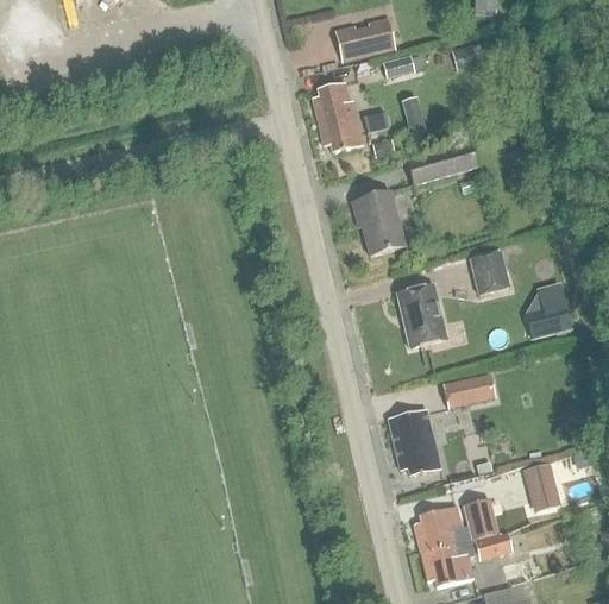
[(475,0),(473,13),(500,14),(501,0),(475,0)]
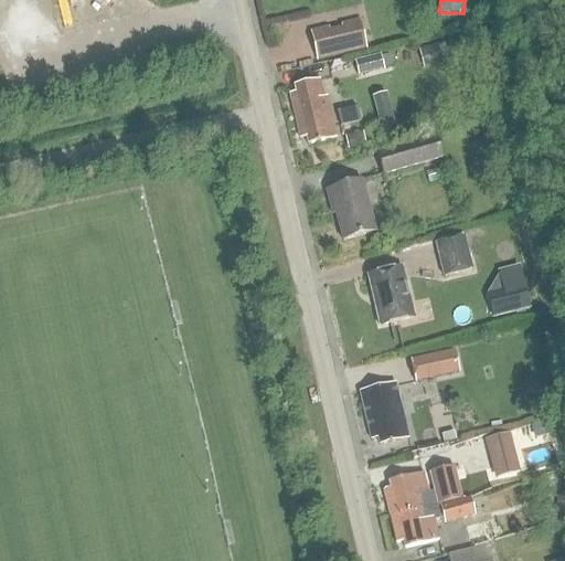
[(366,45),(359,17),(340,21),(341,24),(329,27),(328,24),(309,29),(317,56),(366,45)]
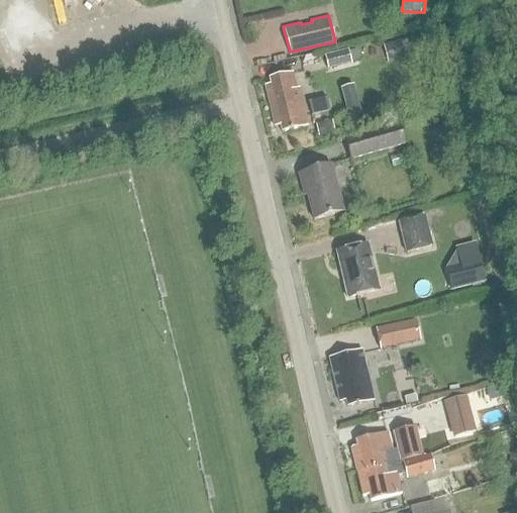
[(347,49),(347,48),(324,55),(327,67),(350,61),(350,59),(357,57),(355,47),(347,49)]
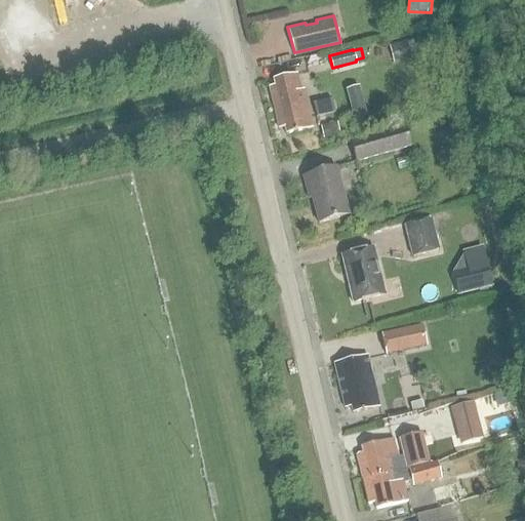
[(286,131),(312,125),(304,87),(300,88),(296,71),(273,76),(274,83),(270,84),(278,125),(284,124),(286,131)]
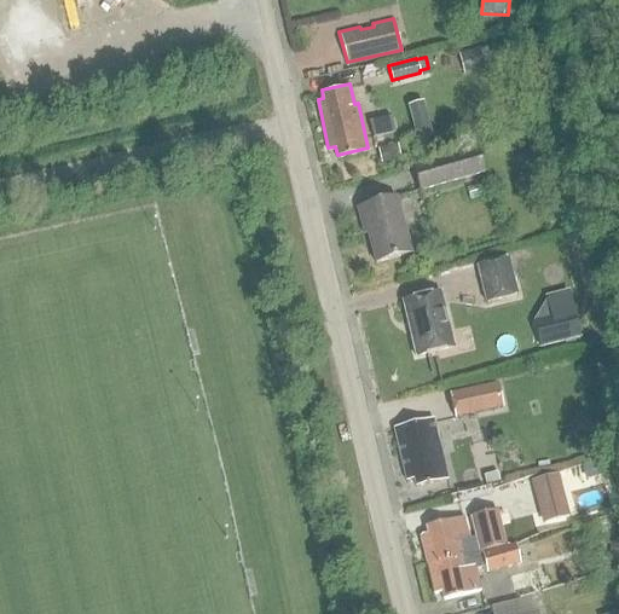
[(422,99),(408,103),(416,138),(432,134),(422,99)]
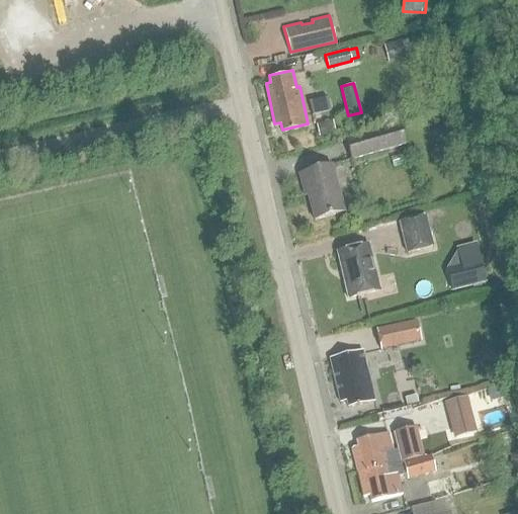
[(327,95),(310,100),(313,112),(330,108),(327,95)]
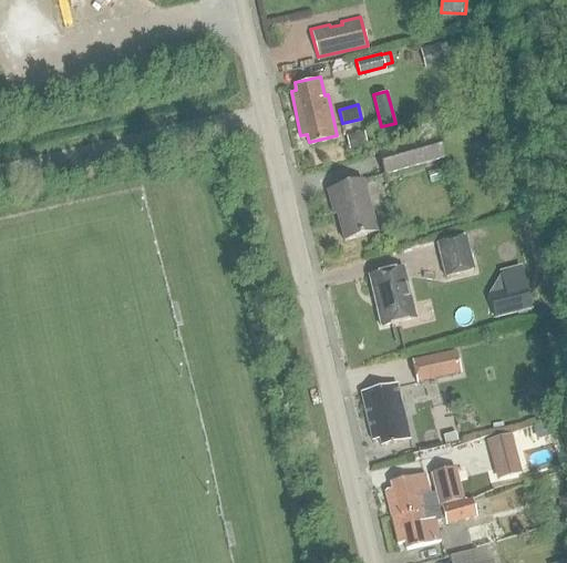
[(444,156),(437,134),(379,151),(384,172),(444,156)]
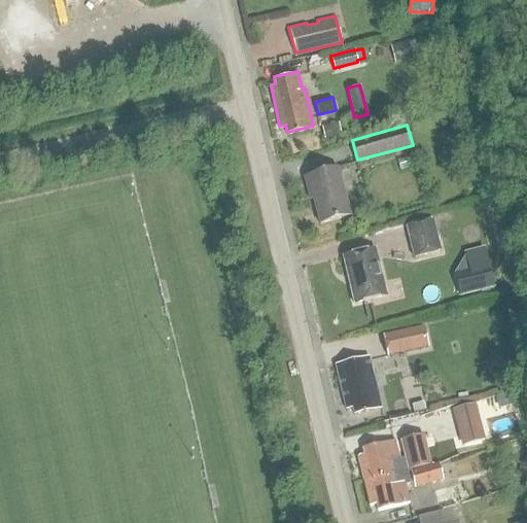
[(311,197),(313,196),(320,221),(351,213),(338,165),(305,173),(311,197)]
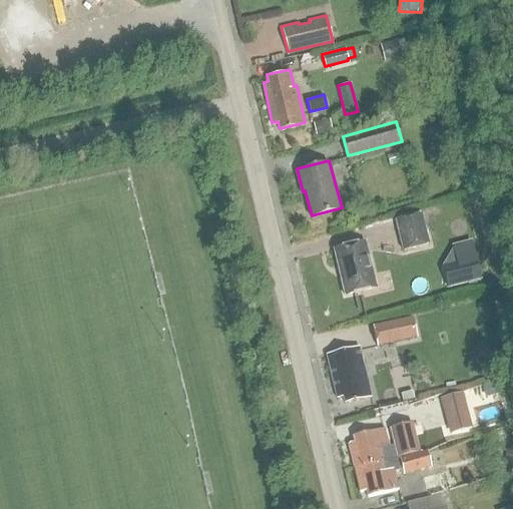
[(418,211),(398,216),(398,217),(395,218),(402,248),(430,242),(422,211),(419,212),(418,211)]
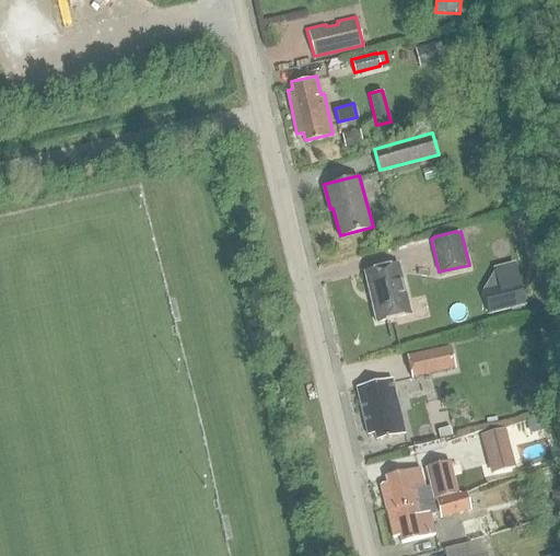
[(376,320),(411,311),(399,262),(364,270),(376,320)]
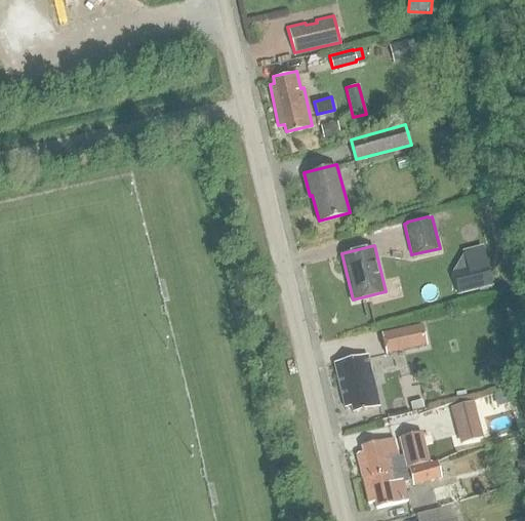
[(461,253),(471,290),(490,285),(480,245),(460,250),(461,253)]
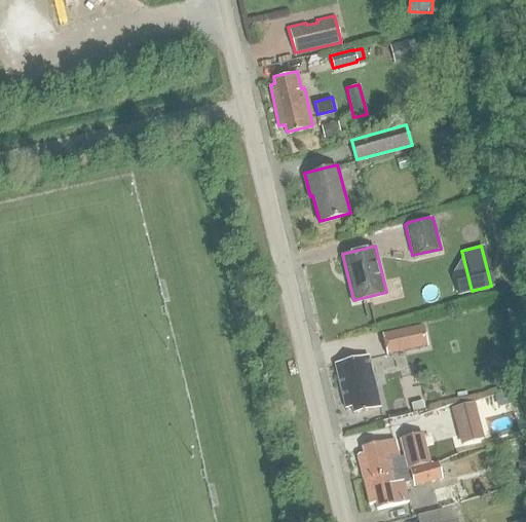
[(386,353),(427,344),(422,323),(381,332),(386,353)]
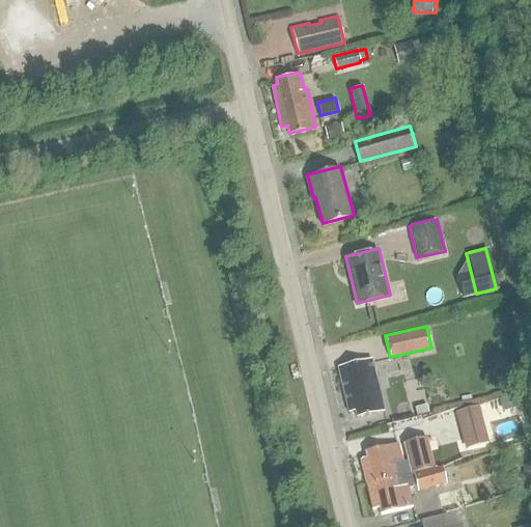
[(357,416),(384,410),(370,356),(337,364),(350,410),(355,408),(357,416)]
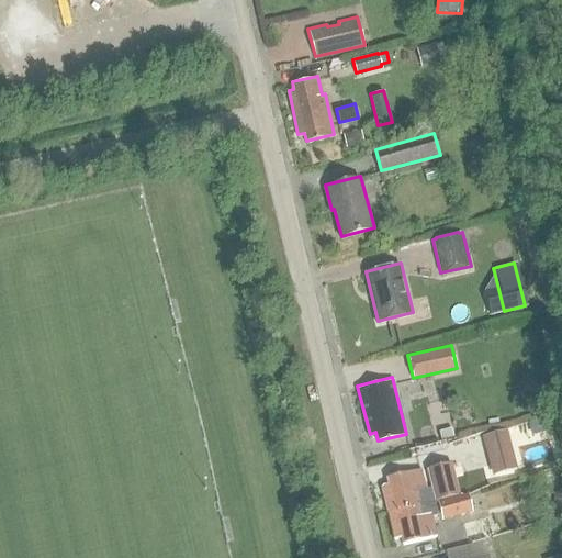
[(483,433),(493,471),(517,465),(507,426),(483,433)]
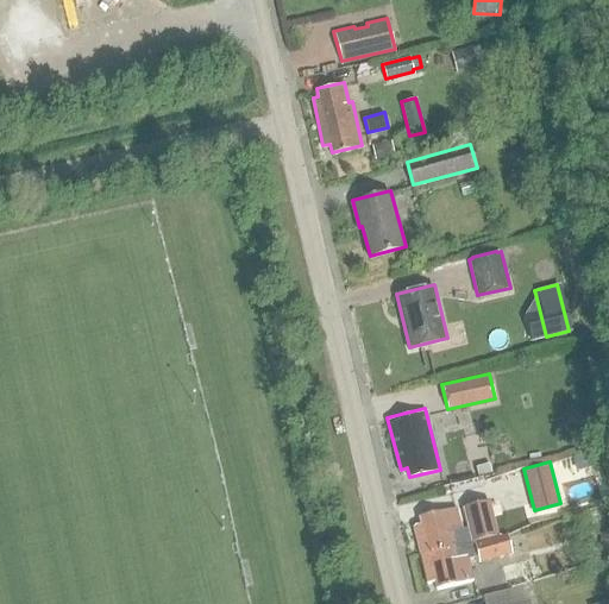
[(489,518),(484,499),(459,507),(464,524),(457,526),(457,528),(451,505),(419,515),(421,522),(413,524),(421,554),(463,542),(490,535),(494,534),(493,530),(514,524),(512,513),(489,518)]
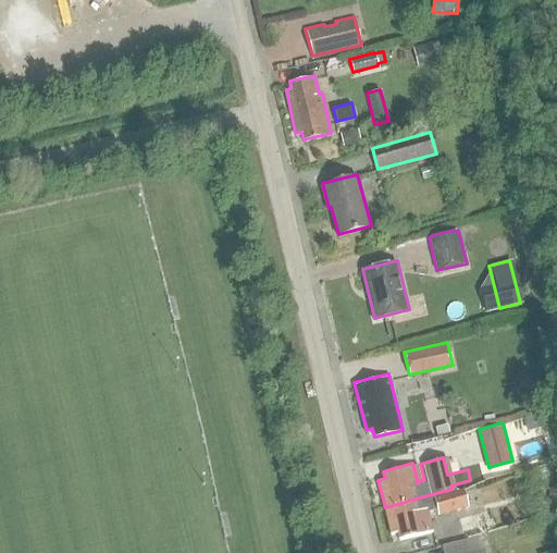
[(469,504),(463,487),(448,490),(423,496),(385,507),(392,533),(399,531),(400,539),(431,531),(425,511),(437,507),(438,513),(469,504)]
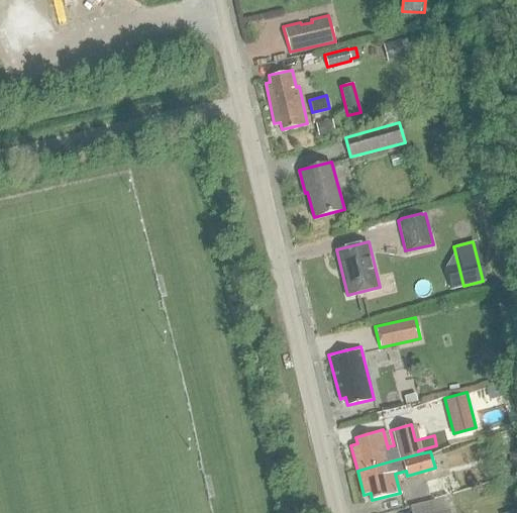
[(434,475),(437,491),(460,487),(458,471),(434,475)]
